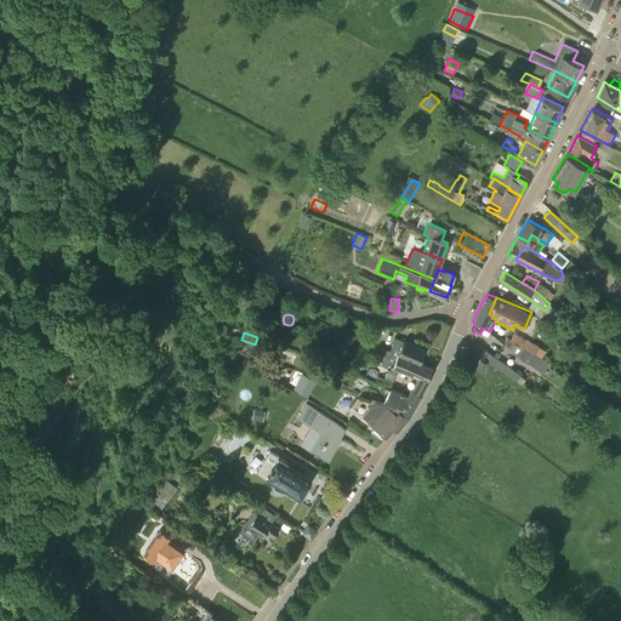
[(514,332),(511,339),(522,346),(533,352),(535,353),(535,354),(542,358),(546,351),(540,346),(514,332)]
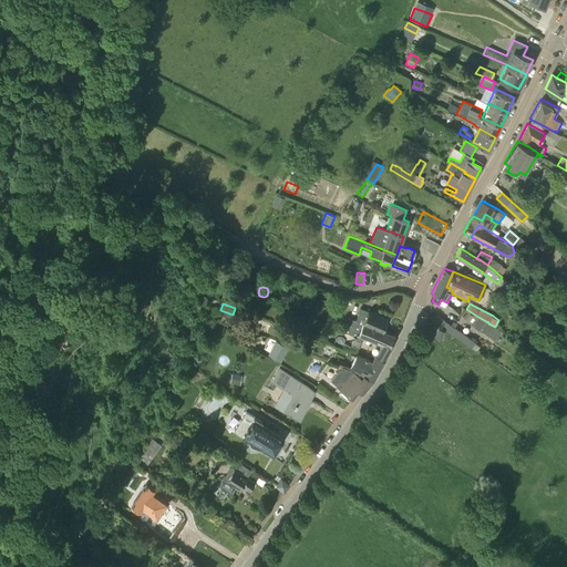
[(348,318),(343,332),(353,337),(356,338),(357,337),(357,333),(359,328),(360,325),(361,321),(367,325),(374,328),(383,331),(383,329),(385,329),(387,326),(385,325),(388,319),(360,308),(356,320),(348,318)]
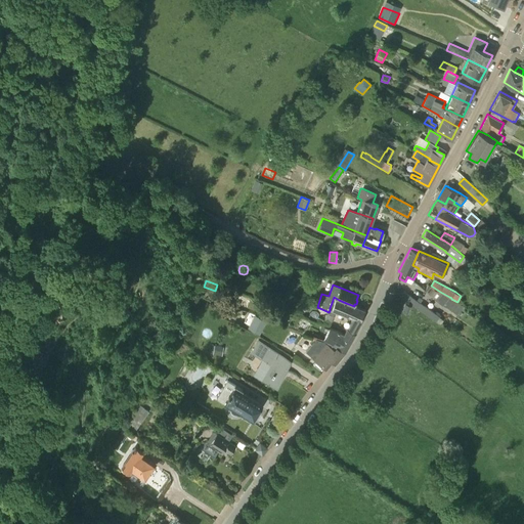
[(428,285),(425,291),(442,305),(456,314),(463,306),(457,302),(451,299),(451,298),(449,297),(440,292),(431,286),(428,285)]
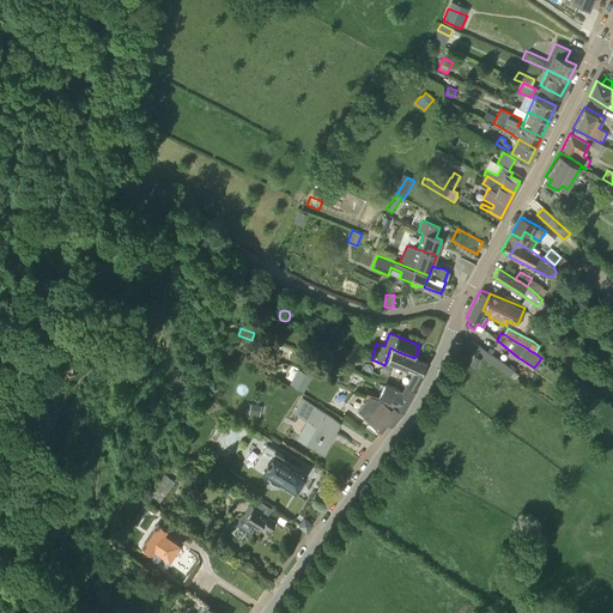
[(372,370),(369,377),(376,380),(381,382),(384,383),(386,383),(392,365),(410,371),(412,371),(405,383),(416,388),(423,375),(423,374),(428,363),(425,362),(414,358),(405,354),(396,351),(390,347),(389,351),(388,354),(386,360),(386,364),(384,365),(382,364),(380,372),(372,370)]
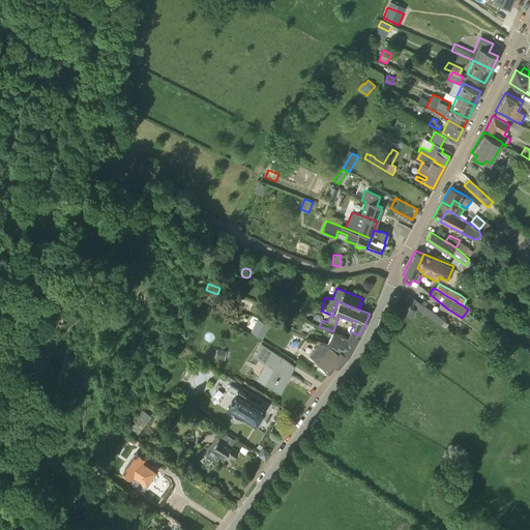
[(410,306),(407,314),(408,314),(413,316),(415,308),(410,306)]
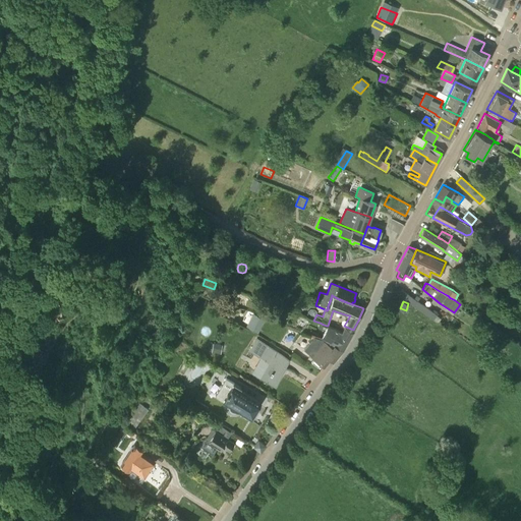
[(253,313),(248,322),(261,329),(266,320),(253,313)]
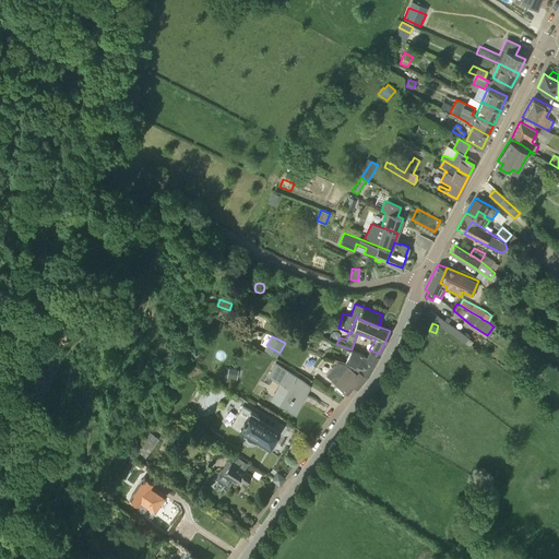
[(367,356),(352,349),(351,349),(347,348),(343,346),(341,352),(348,354),(345,361),(359,369),(368,373),(368,375),(379,354),(369,349),(367,356)]
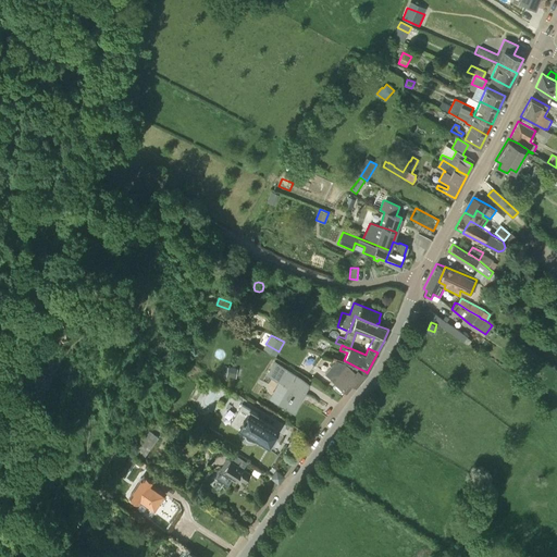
[(356,385),(367,372),(358,368),(344,360),(342,362),(341,363),(338,363),(337,362),(327,374),(332,379),(331,380),(339,387),(346,391),(353,383),(356,385)]
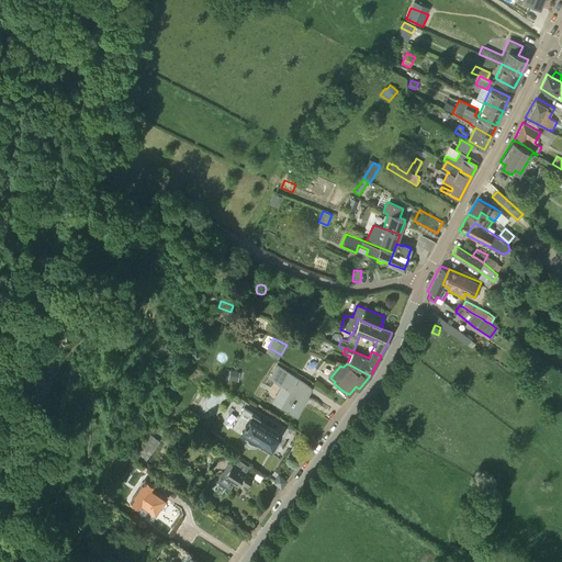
[(526,369),(519,364),(516,369),(523,373),(526,369)]
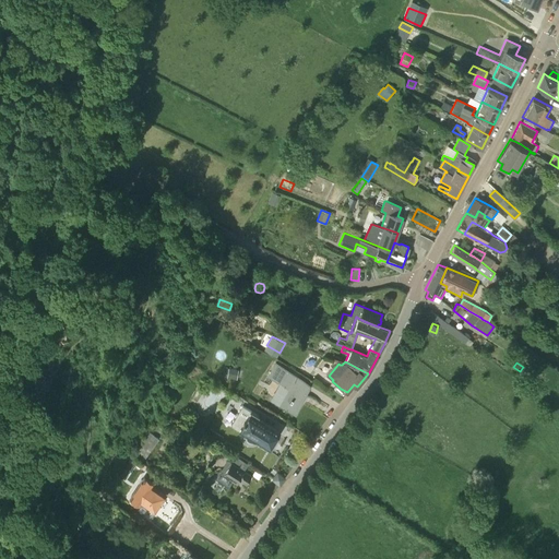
[(275,364),(268,377),(280,383),(275,391),(284,396),(278,405),(294,413),(302,400),(301,399),(310,385),(305,382),(275,364)]
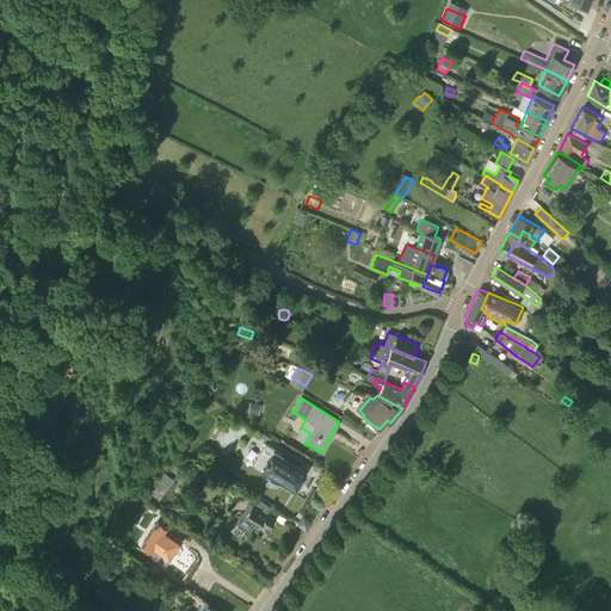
[(260,405),(251,402),(248,412),(259,414),(260,405)]
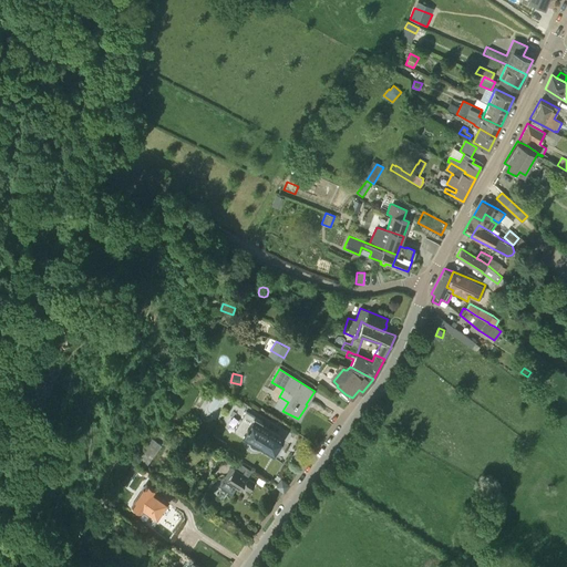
[(272,454),(282,436),(261,424),(264,422),(255,416),(246,411),(234,432),(241,436),(249,442),(249,443),(249,444),(250,446),(251,447),(253,449),(256,447),(259,446),(272,454)]
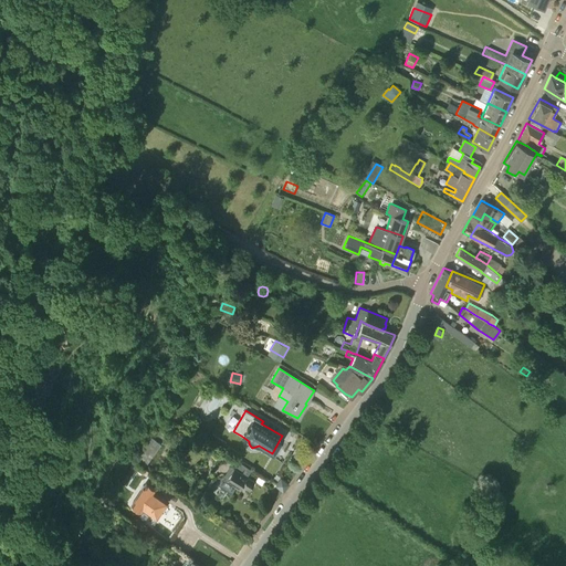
[(152,438),(135,461),(136,462),(144,469),(161,444),(152,438)]
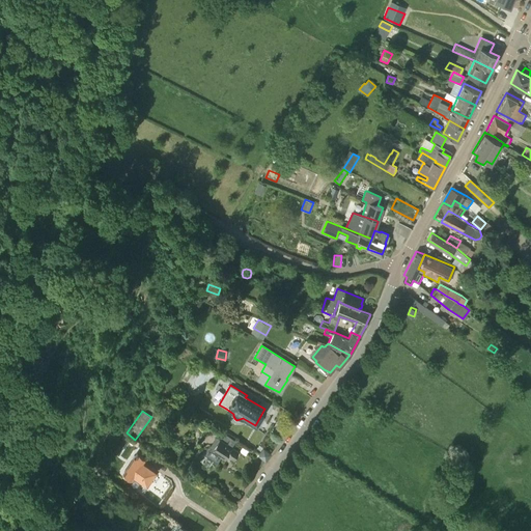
[(234,441),(220,431),(217,437),(216,437),(208,449),(204,454),(216,462),(220,455),(224,458),(227,454),(234,458),(239,451),(231,446),(234,441)]
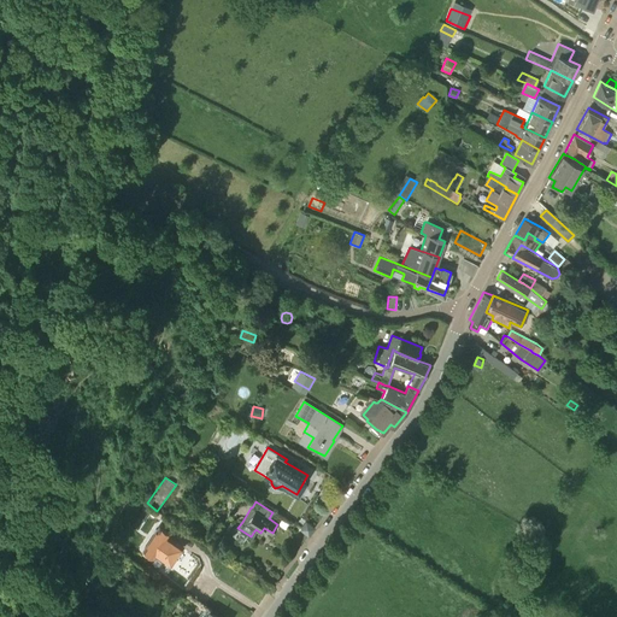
[(148,504),(145,509),(158,519),(162,515),(157,511),(148,504)]
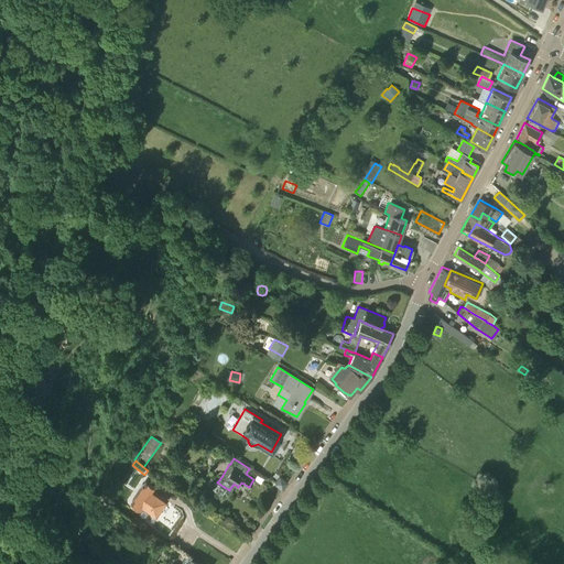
[(282,488),(288,481),(280,476),(275,484),(282,488)]
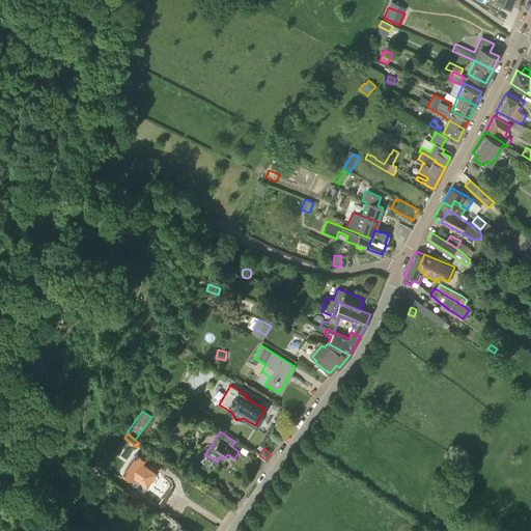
[(144,457),(136,452),(135,454),(136,454),(123,474),(132,480),(134,477),(146,485),(157,470),(144,463),(146,458),(145,456),(144,457)]
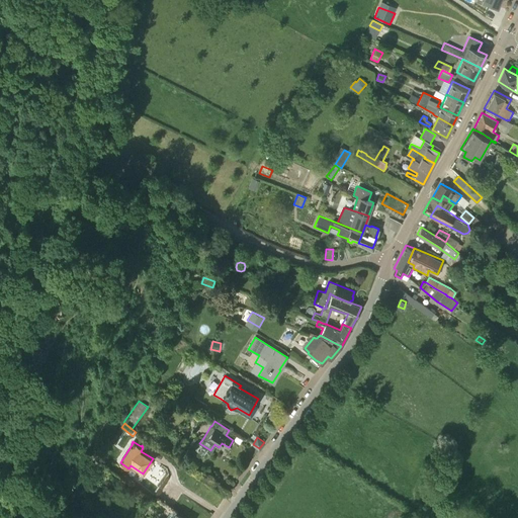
[(259,448),(253,444),(249,451),(255,454),(259,448)]
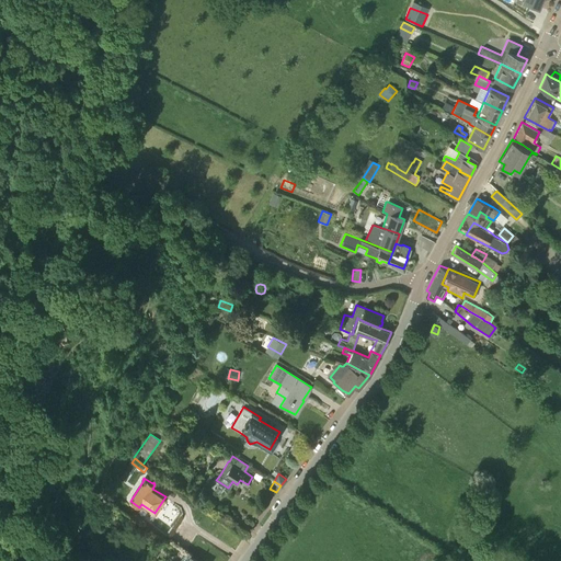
[(92,515),(101,521),(104,515),(95,510),(92,515)]
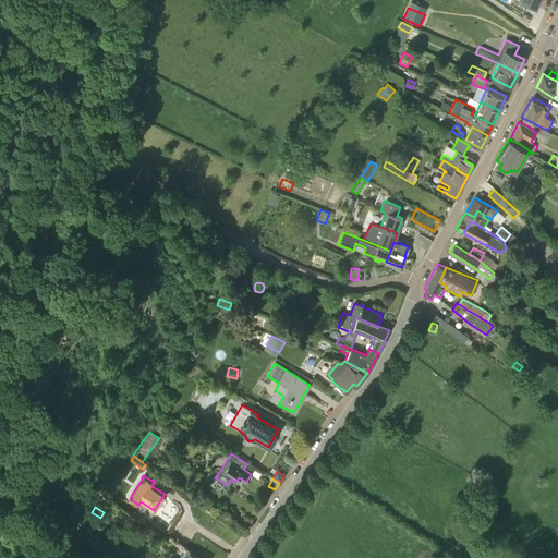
[(251,523),(251,522),(240,513),(234,521),(235,522),(246,530),(247,528),(251,523)]
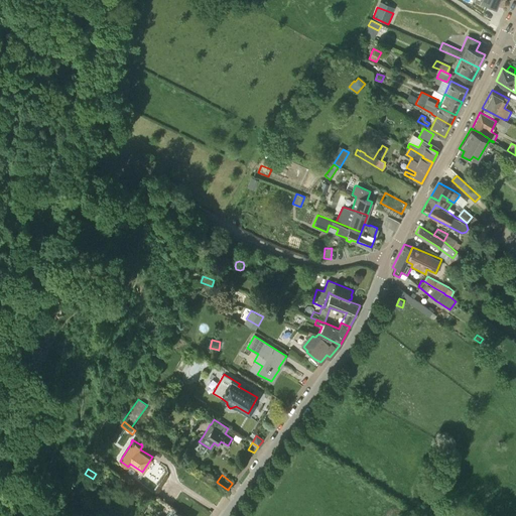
[(223,496),(224,496),(225,494),(226,492),(228,490),(218,483),(213,489),(223,496)]
